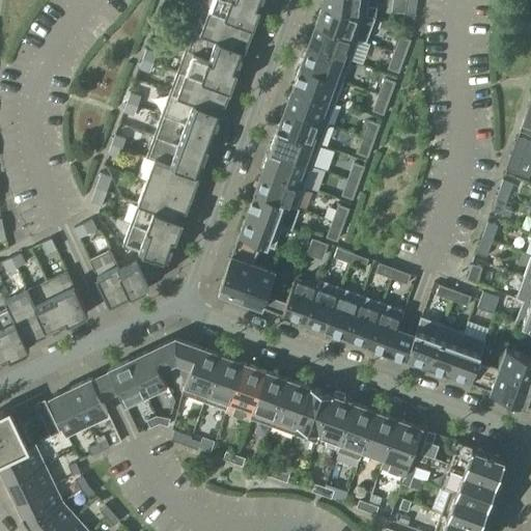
[(241,0),(202,0),(200,7),(252,27),(259,7),(241,0)]
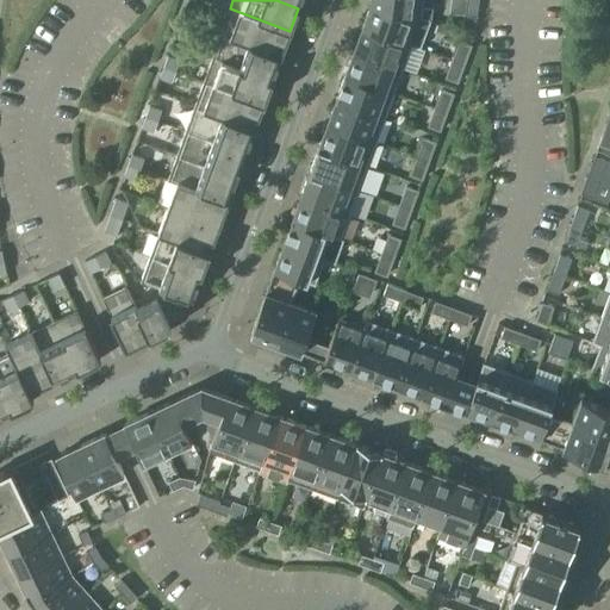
[(369,0),(369,6),(421,18),(423,0),(369,0)]
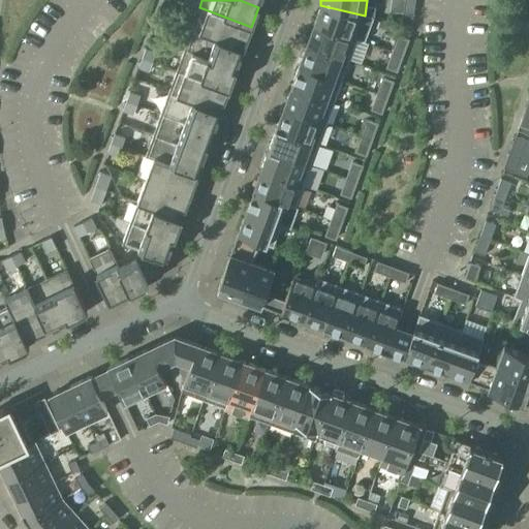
[(414,0),(404,0),(403,12),(413,14),(414,0)]
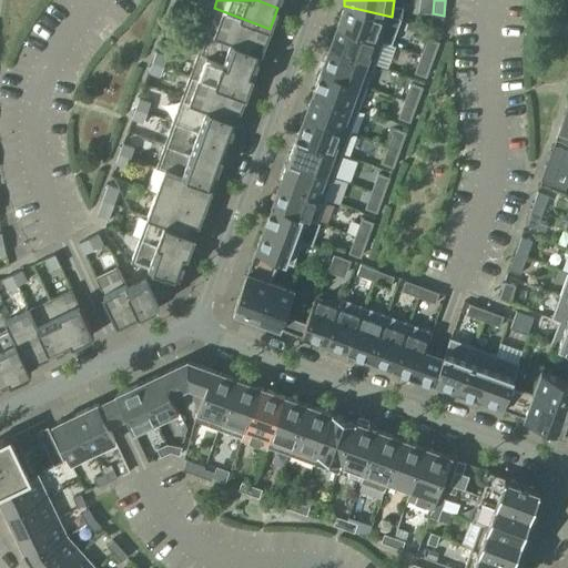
[(344,6),(337,26),(383,42),(392,17),(344,6)]
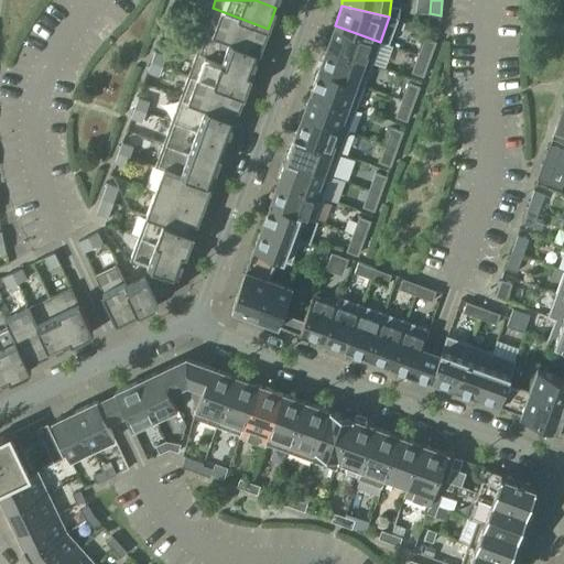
[(213,8),(204,32),(259,52),(268,29),(213,8)]
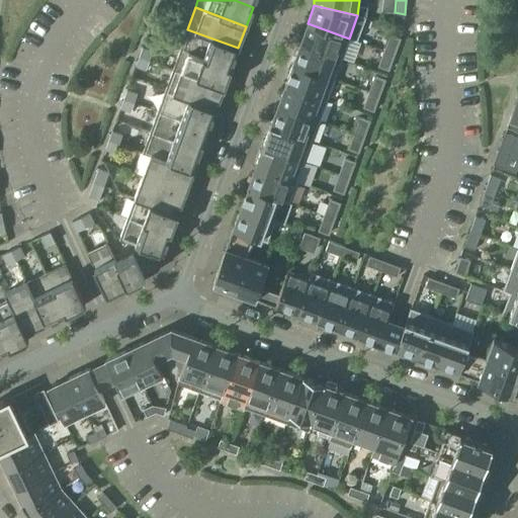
[(157,8),(153,17),(163,20),(167,11),(157,8)]
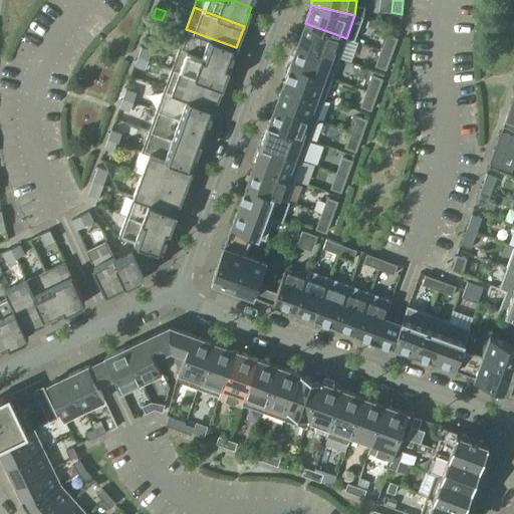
[(162,20),(152,17),(149,26),(159,29),(162,20)]
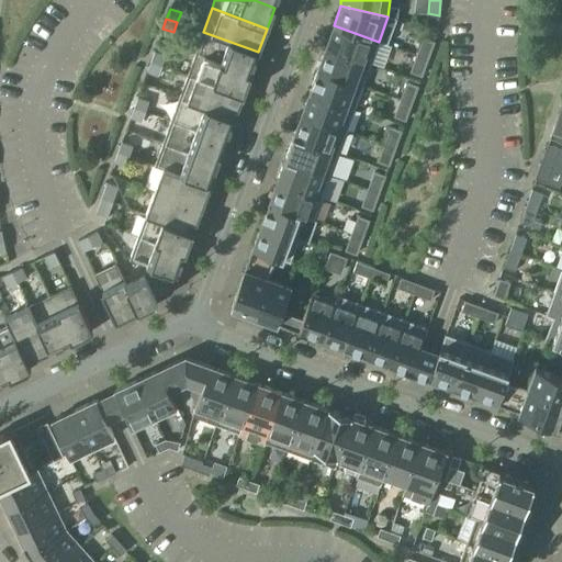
[(334,25),(325,47),(371,64),(379,42),(334,25)]
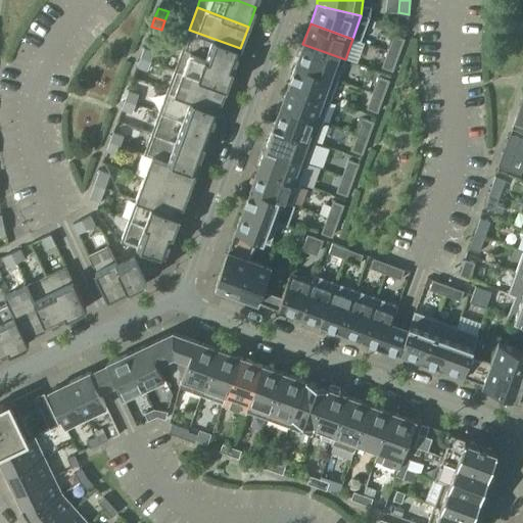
[(189,30),(181,50),(233,68),(240,48),(189,30)]
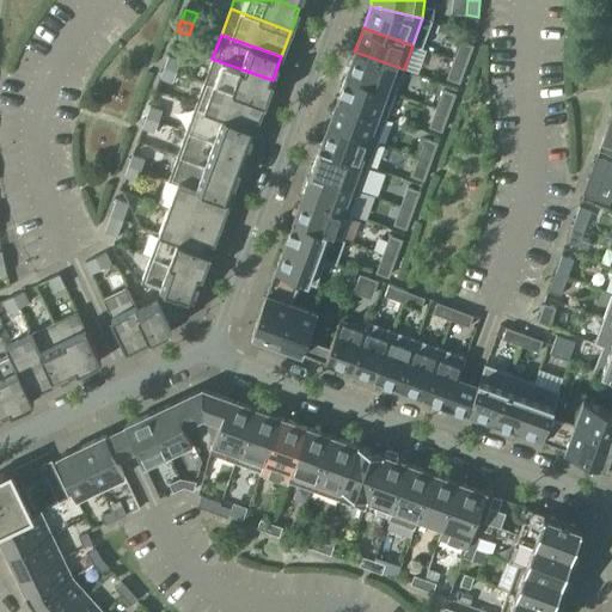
[(460,42),(453,60),(465,65),(472,46),(460,42)]
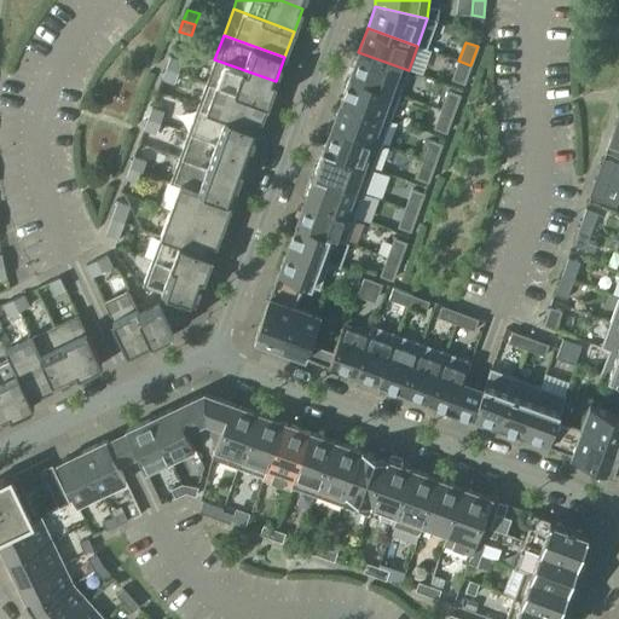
[(358,52),(350,76),(399,94),(409,70),(358,52)]
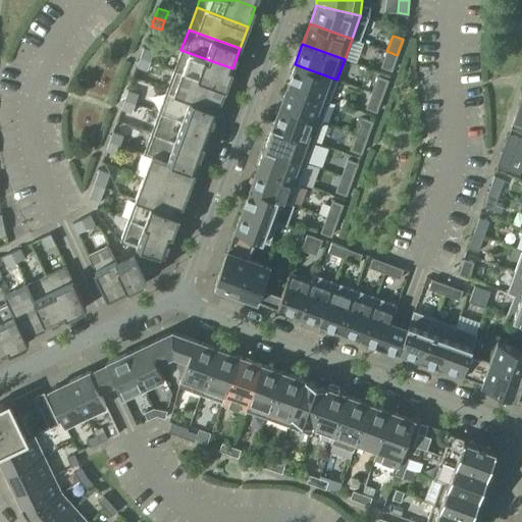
[(143,48),(140,57),(150,61),(153,52),(143,48)]
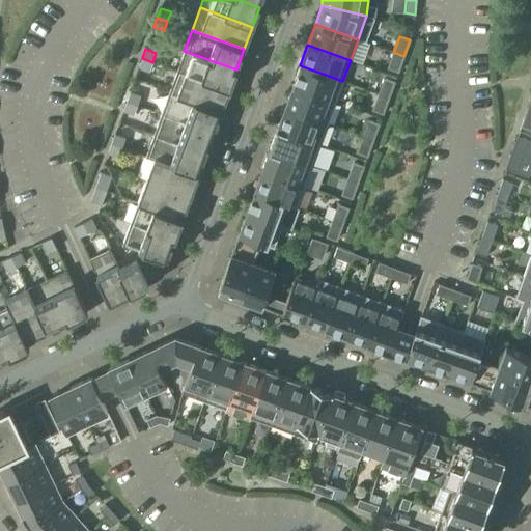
[(184,51),(176,71),(229,90),(236,70),(184,51)]
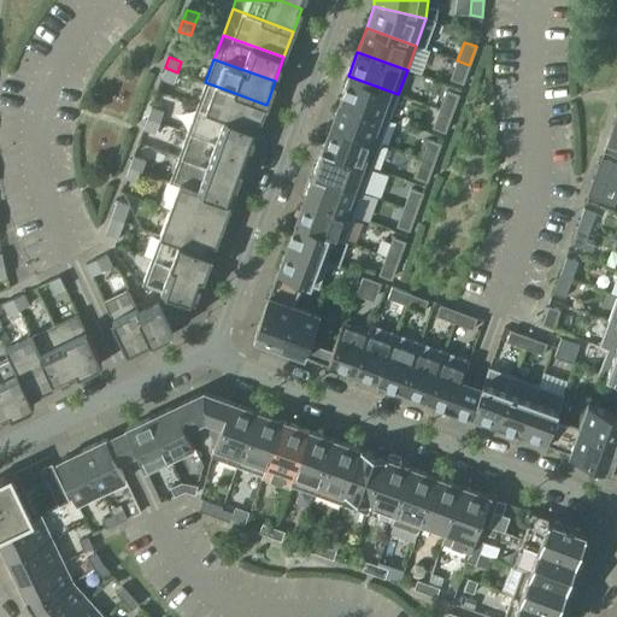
[(469,65),(457,60),(451,78),(462,83),(469,65)]
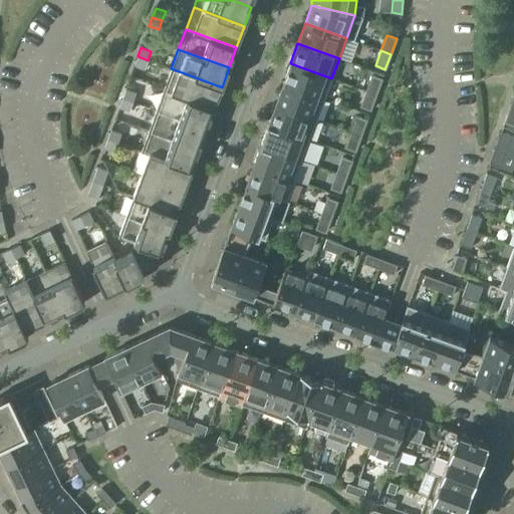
[(148,60),(138,56),(135,65),(145,69),(148,60)]
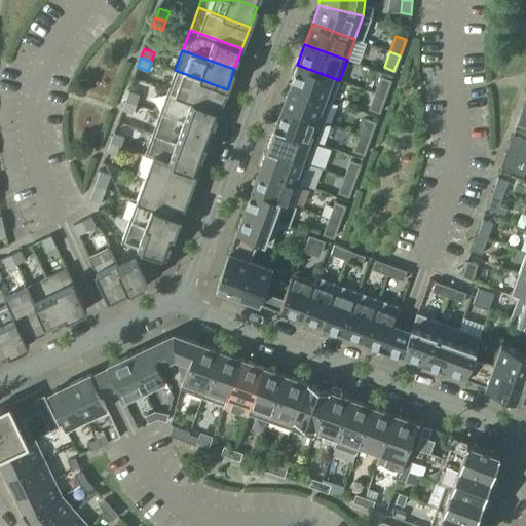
[(297,65),(289,86),(332,102),(339,80),(297,65)]
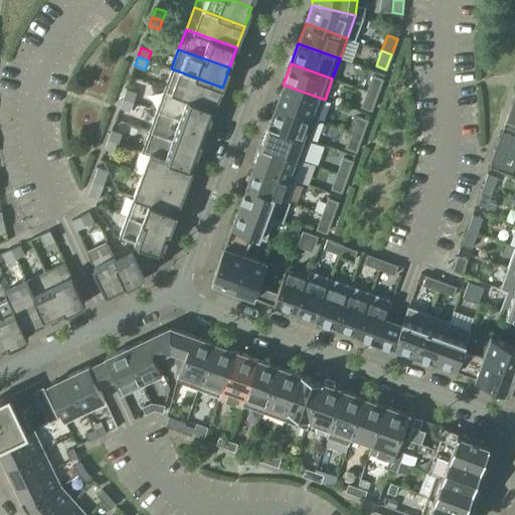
[(171,68),(164,91),(214,109),(222,88),(171,68)]
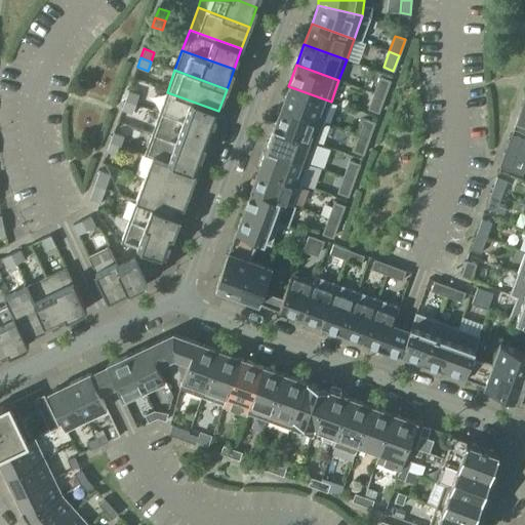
[(379,77),(374,93),(384,96),(390,81),(379,77)]
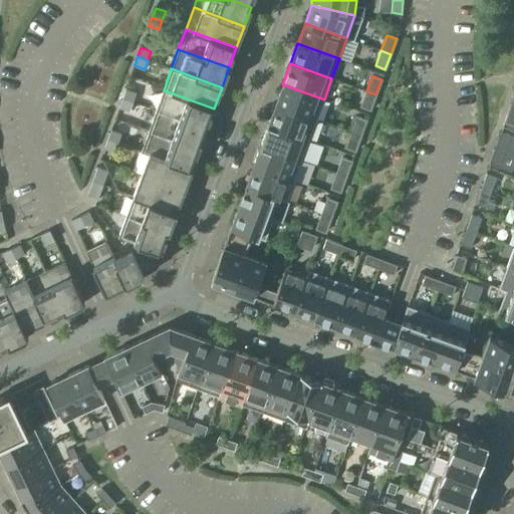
[(282,84),(275,104),(316,119),(324,99),(282,84)]
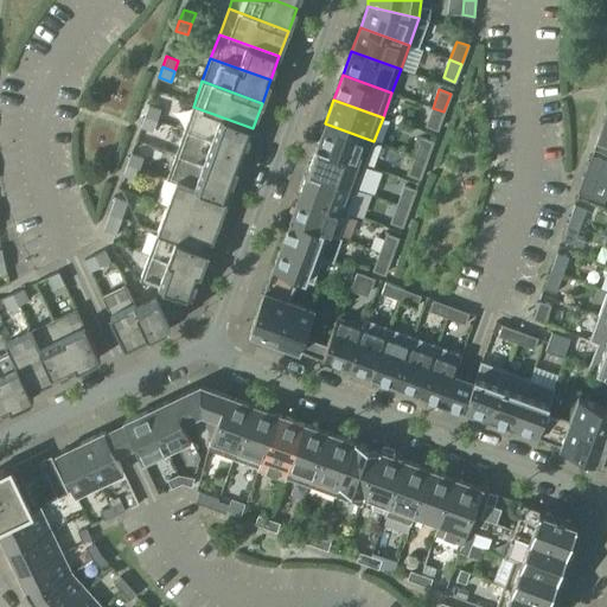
[(148,106),(145,116),(157,120),(160,109),(148,106)]
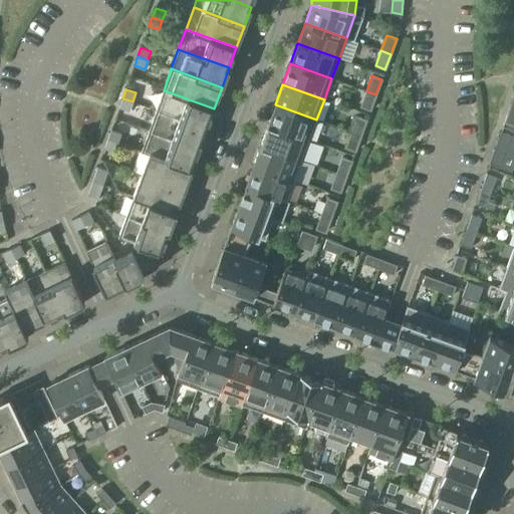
[(164,90),(156,110),(207,129),(214,108),(164,90)]
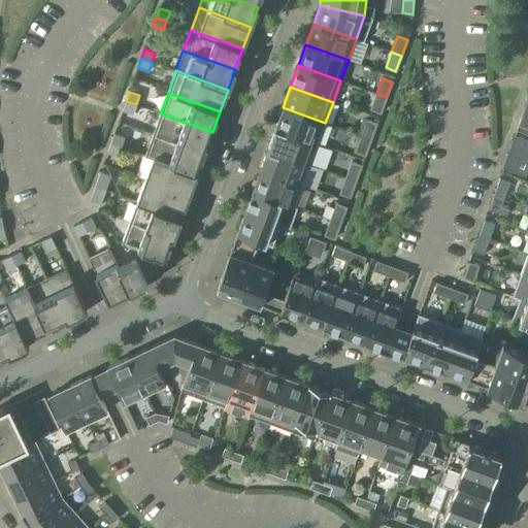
[(386,97),(376,94),(370,109),(381,112),(386,97)]
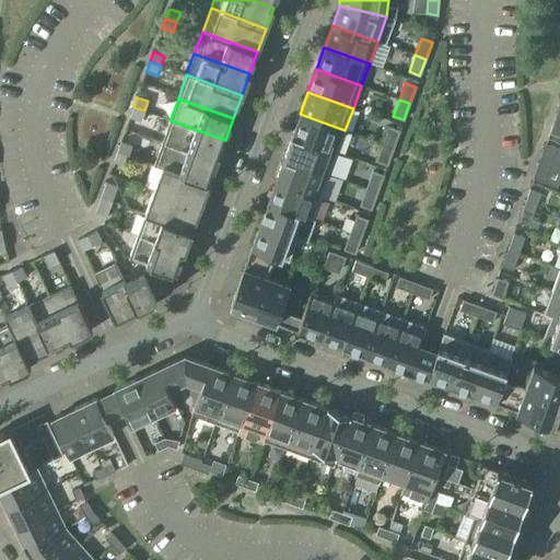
[(144,111),(133,107),(130,117),(141,121),(144,111)]
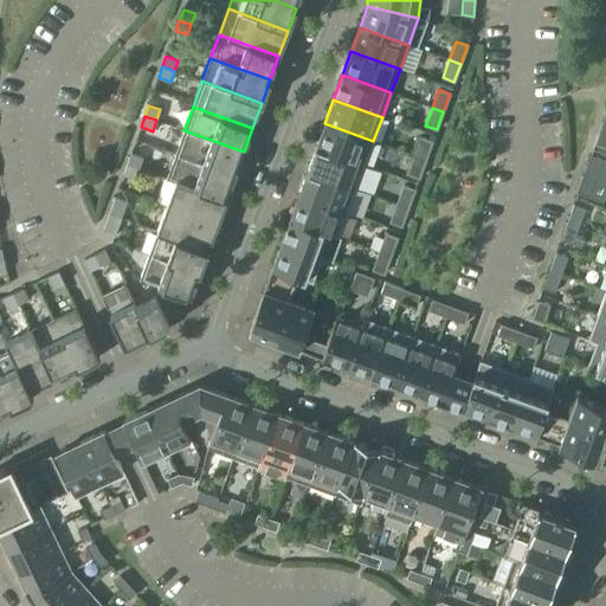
[(324,123),(315,147),(365,165),(373,141),(324,123)]
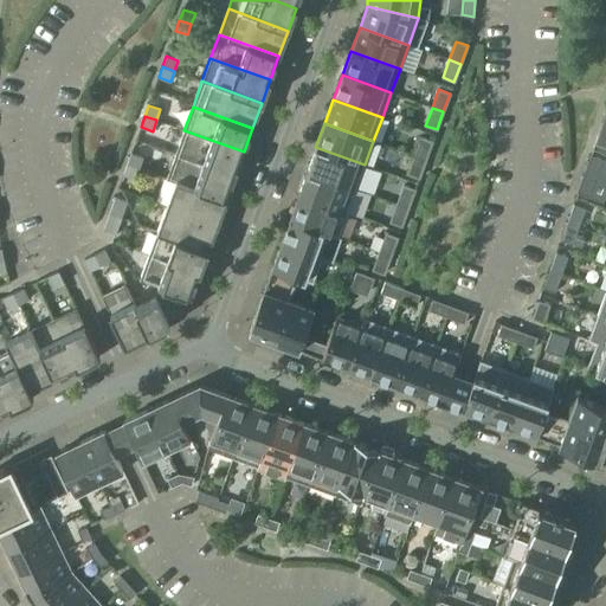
[(605,147),(605,127),(601,126),(594,143),(605,148),(605,147)]
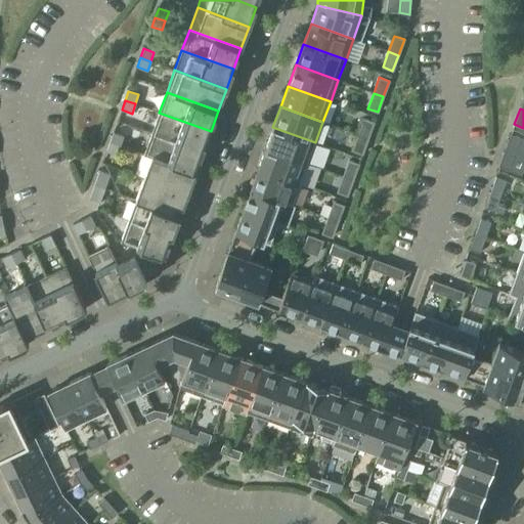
[(159,113),(151,133),(203,153),(211,131),(159,113)]
